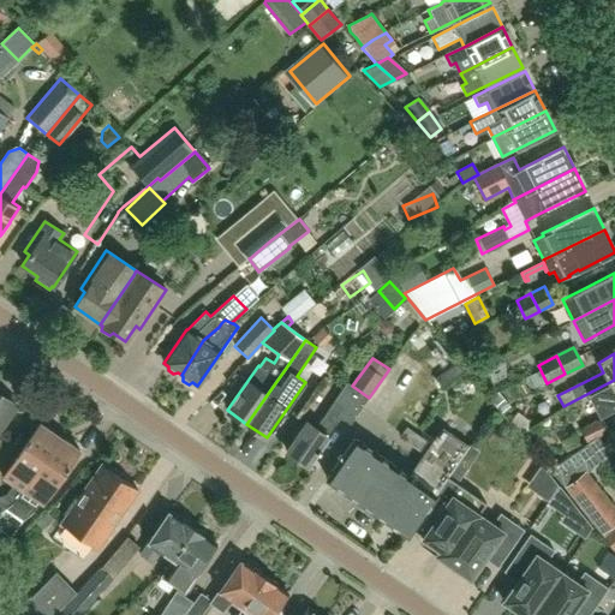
[(599,415),(614,406),(614,380),(589,393),(599,415)]
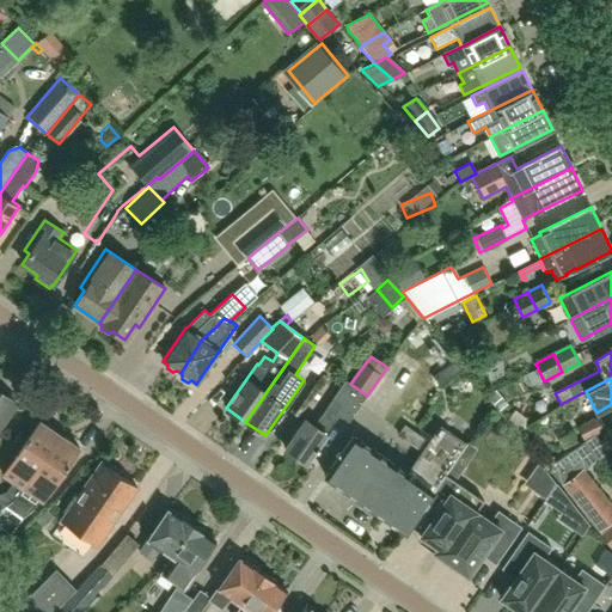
[(361,404),(367,396),(350,384),(344,380),(313,427),(305,421),(285,450),(305,463),(338,415),(348,422),(361,404)]
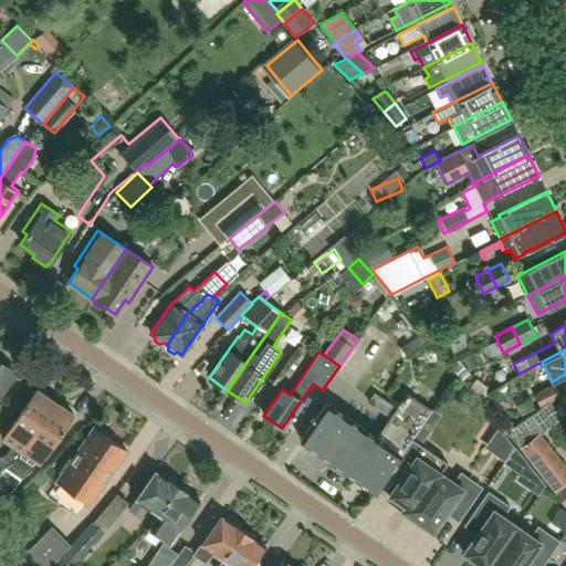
[(0,394),(14,373),(6,366),(7,363),(2,358),(0,357),(0,394)]
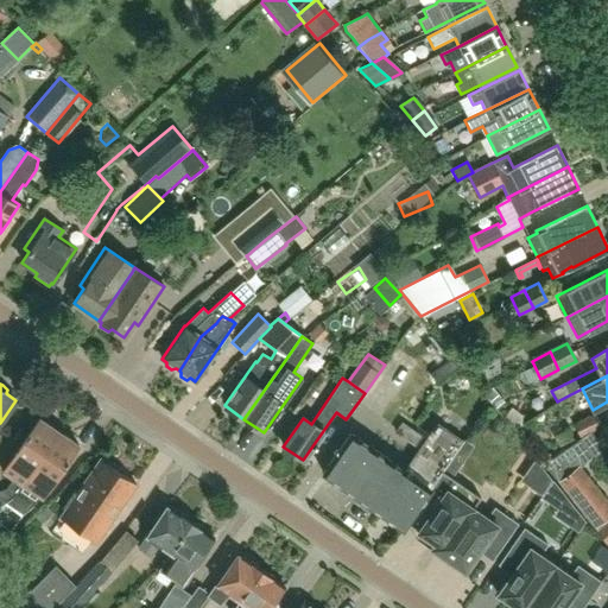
[(508,412),(500,424),(513,435),(523,424),(508,412)]
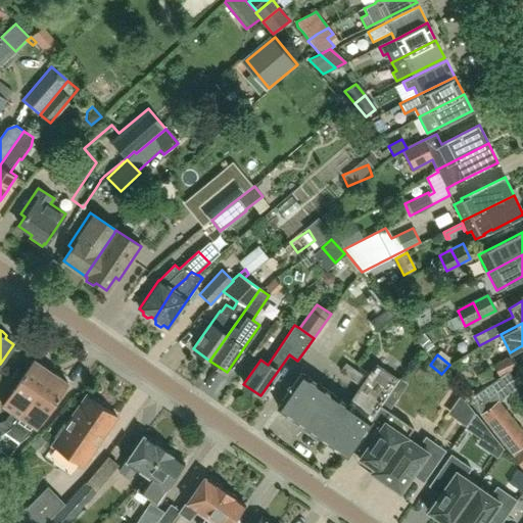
[(517,368),(512,357),(492,366),(498,377),(505,374),(509,371),(517,368)]
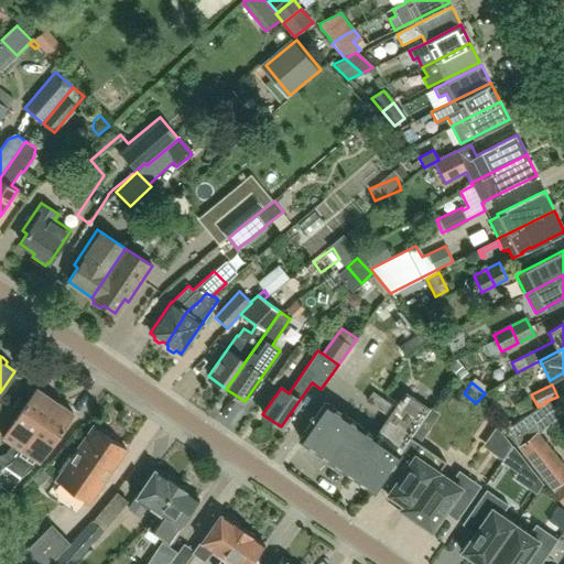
[(13,462),(21,449),(54,401),(36,388),(13,421),(1,437),(11,445),(3,455),(0,456),(0,470),(7,466),(13,462)]
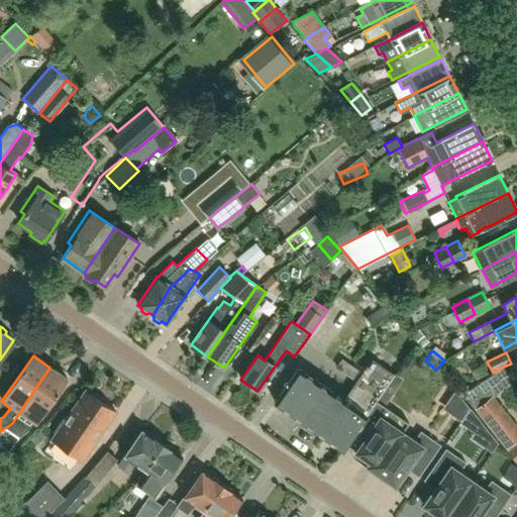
[(345,444),(376,400),(381,393),(387,384),(393,376),(373,360),(364,374),(342,358),(336,368),(357,383),(344,401),(298,369),(274,403),(324,437),(325,437),(341,449),(345,444)]
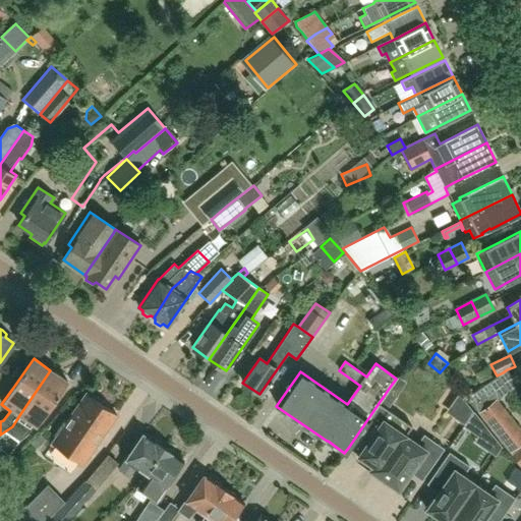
[(520,442),(520,432),(496,400),(518,384),(507,369),(503,372),(467,398),(509,451),(520,442)]
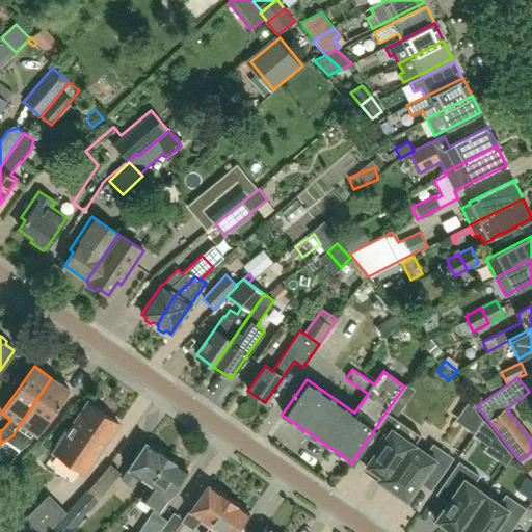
[(48,421),(69,390),(51,378),(20,424),(12,435),(6,440),(20,449),(28,442),(33,434),(36,436),(47,421),(48,421)]
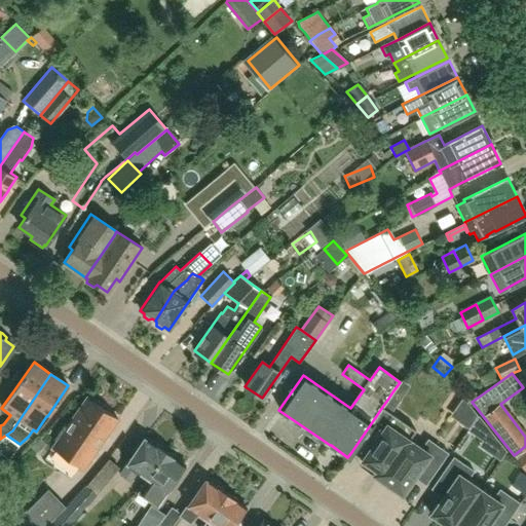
[(82,470),(117,419),(86,398),(68,425),(66,424),(54,440),(57,441),(51,448),(82,470)]
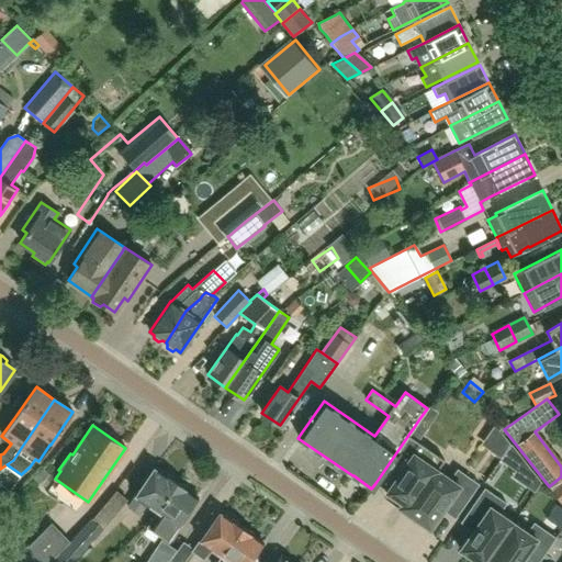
[(437,469),(444,459),(408,435),(375,483),(386,491),(385,492),(402,503),(398,507),(406,512),(436,469),(437,469)]
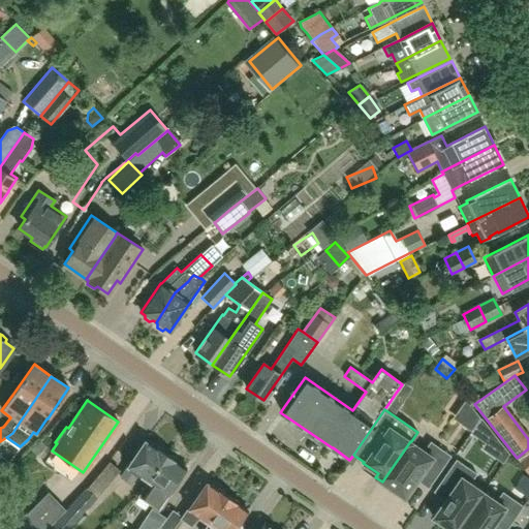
[(486,444),(493,434),(480,419),(470,434),(486,444)]
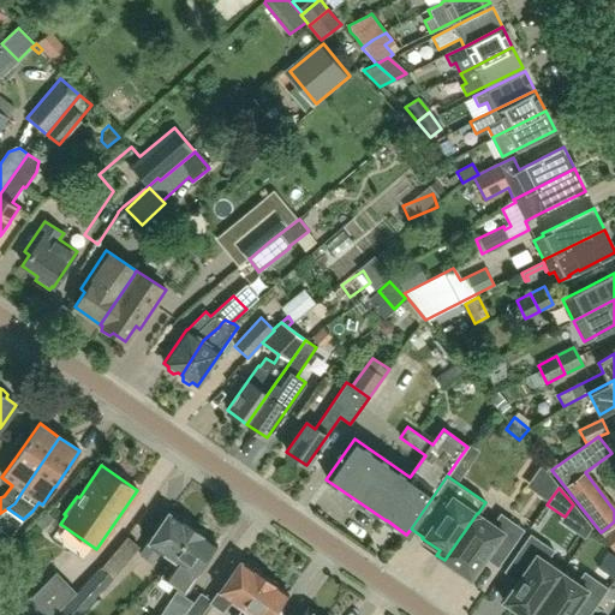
[(171,560),(193,527),(190,525),(189,523),(184,520),(181,519),(169,511),(139,555),(151,563),(160,553),(171,560)]
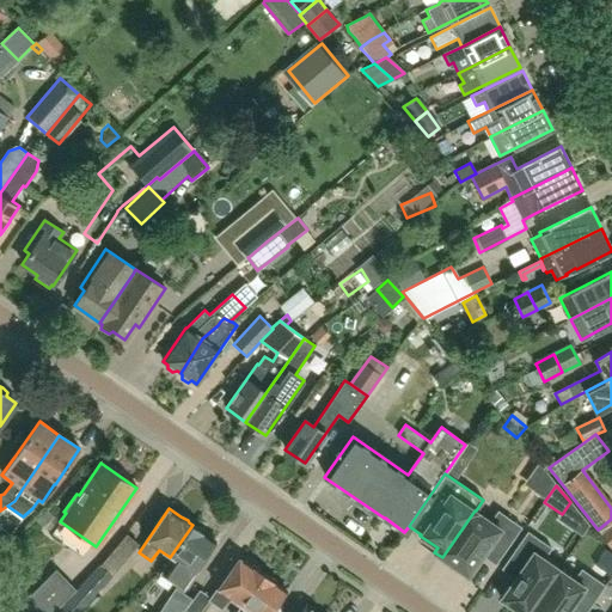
[(500,558),(521,526),(497,509),(490,521),(476,510),(475,510),(442,557),(467,575),(487,549),(500,558)]
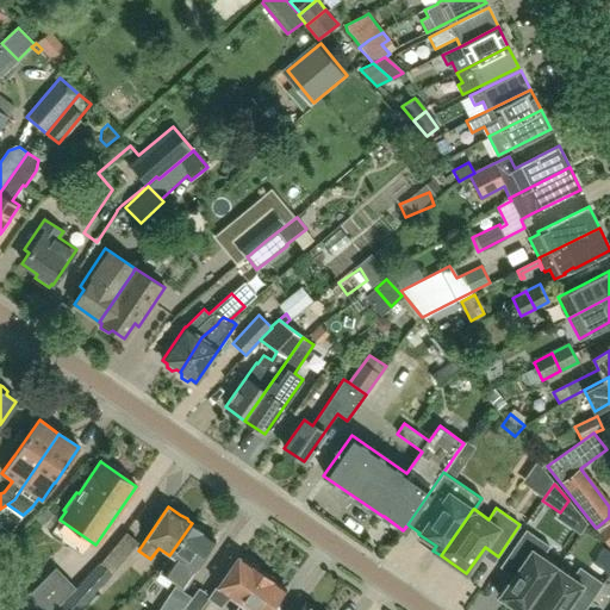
[(609,546),(609,545),(609,520),(596,531),(609,546)]
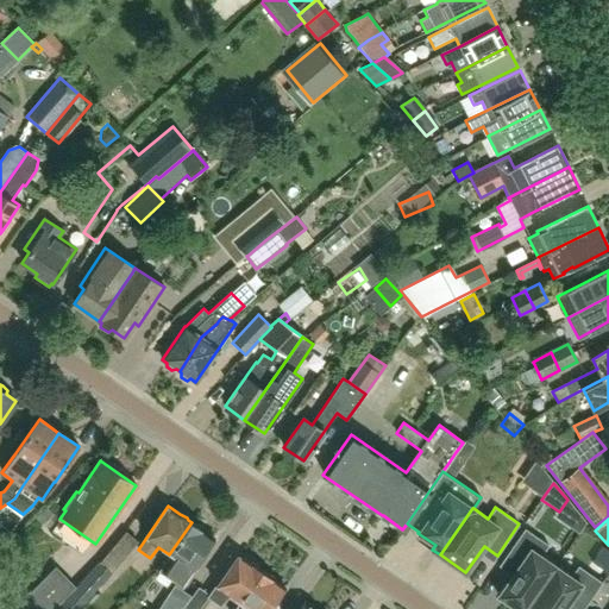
[(190,575),(215,539),(203,531),(202,528),(198,525),(194,525),(192,522),(169,554),(183,564),(181,569),(190,575)]
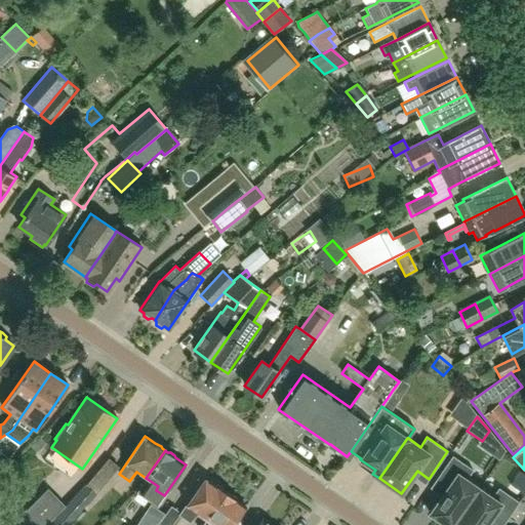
[(446,524),(452,524),(479,488),(467,479),(473,470),(452,455),(434,482),(445,490),(429,513),(446,524)]
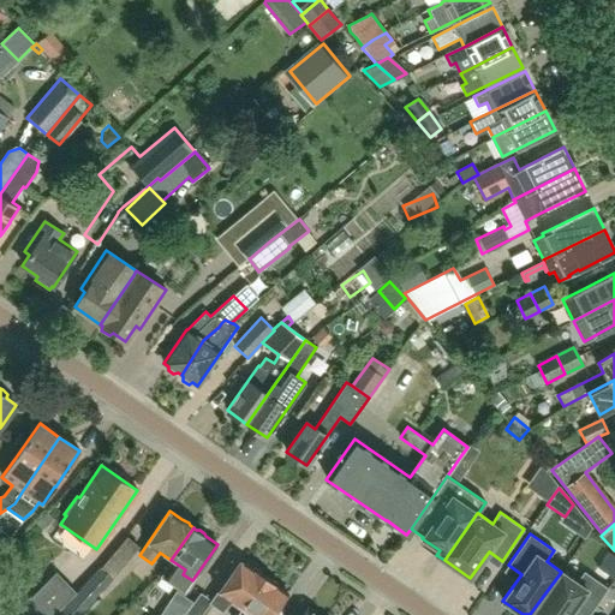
[(81,614),(138,547),(127,537),(69,609),(76,614),(81,614)]
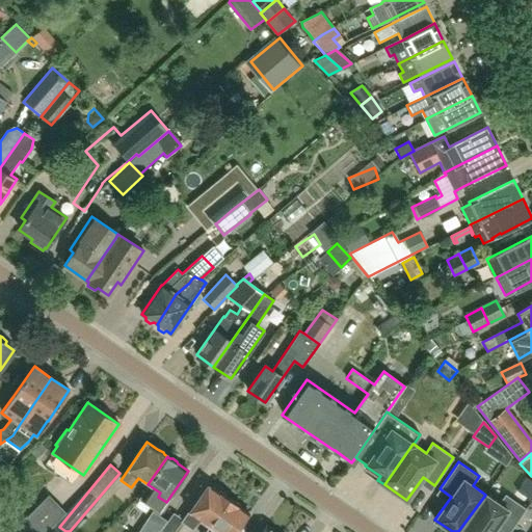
[(208,485),(183,520),(183,522),(191,528),(200,521),(209,527),(229,500),(225,498),(224,495),(221,493),(218,493),(208,485)]
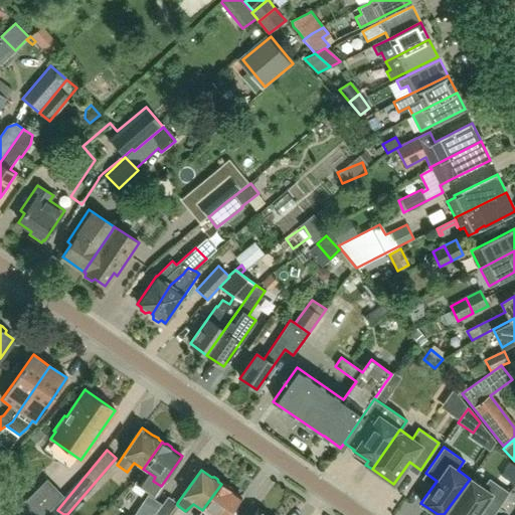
[(486,514),(493,514),(509,492),(489,478),(483,487),(470,479),(444,514),(476,514),(480,511),(486,514)]
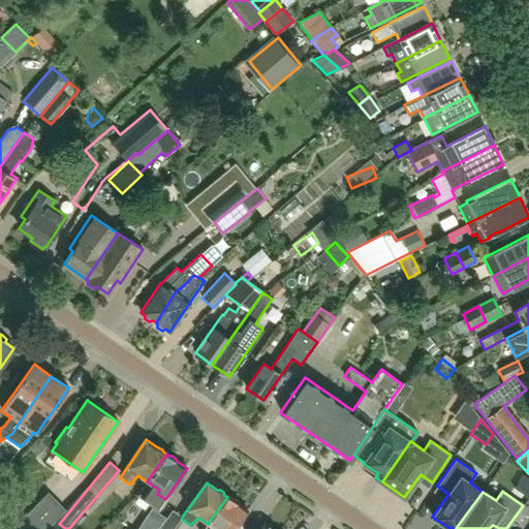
[(49,528),(67,512),(51,495),(14,528),(49,528)]
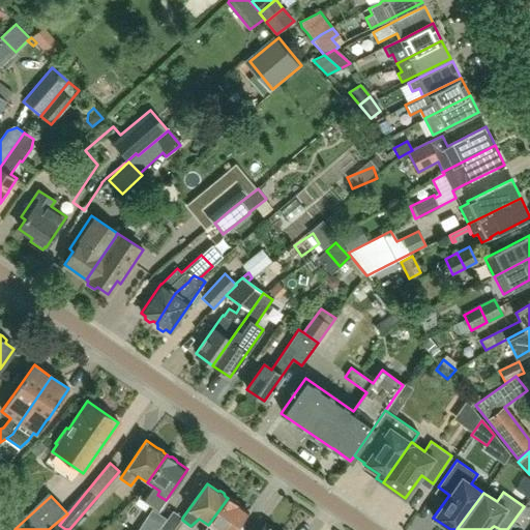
[(235,529),(248,511),(238,504),(237,502),(233,499),(230,499),(228,498),(208,525),(204,529),(235,529)]
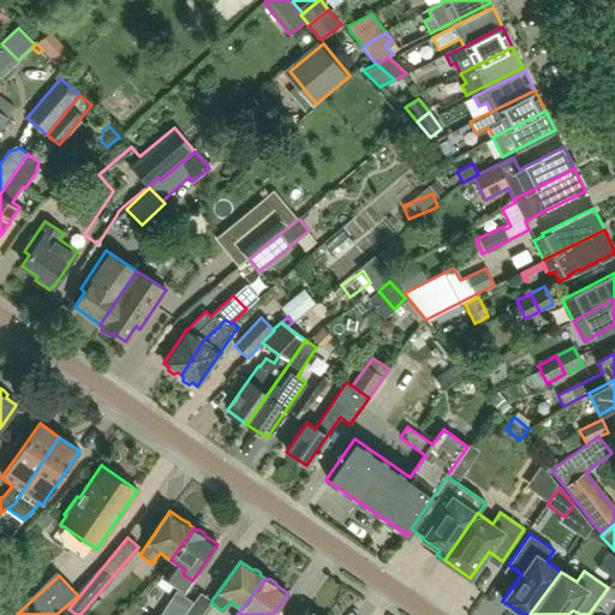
[(169,614),(181,614),(186,613),(192,603),(177,592),(165,611),(169,614)]
